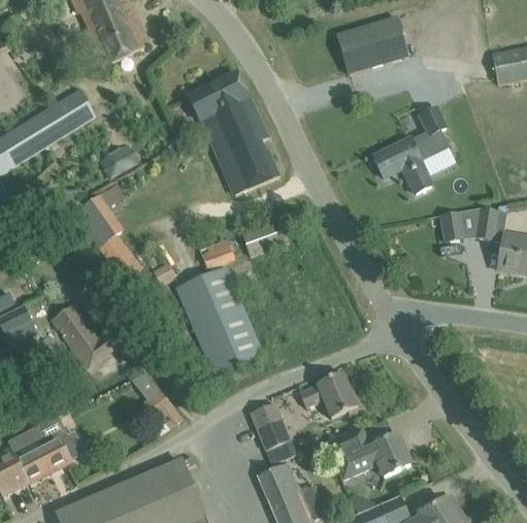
[(71,0),(102,67),(150,43),(129,0),(71,0)]
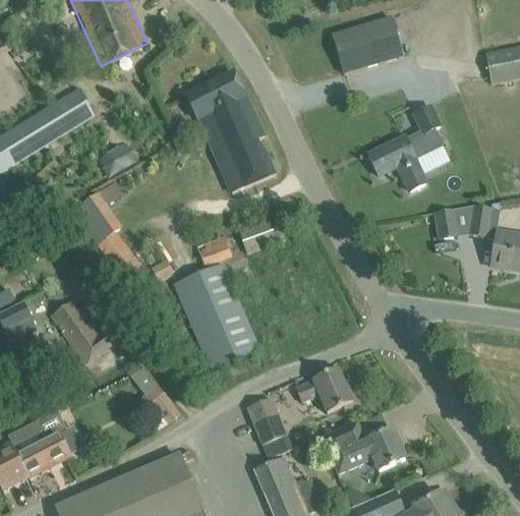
[(390,15),(332,32),(342,72),(401,55),(390,15)]
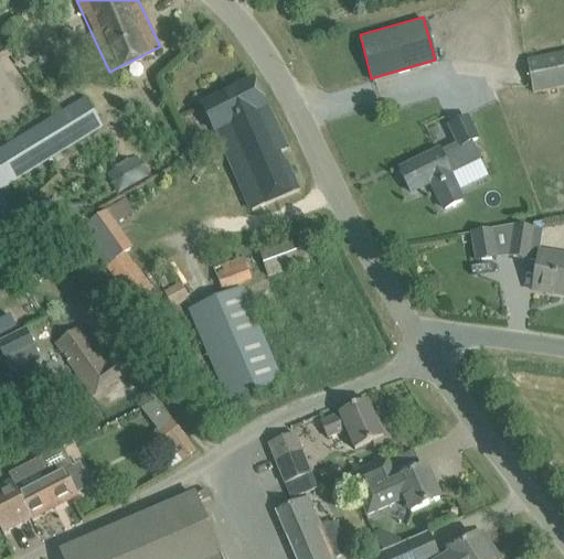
[(563,46),(525,55),(533,89),(563,83),(563,46)]
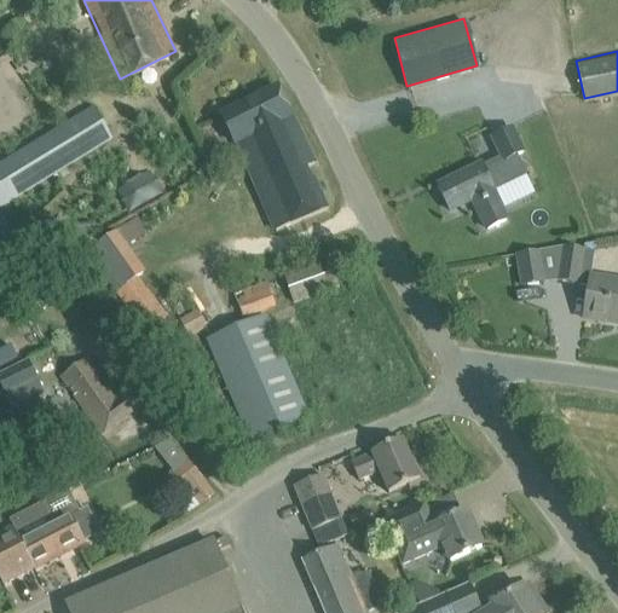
[(277,84),(223,110),(236,137),(238,136),(278,226),(328,204),(313,174),(311,175),(305,163),(315,158),(277,84)]
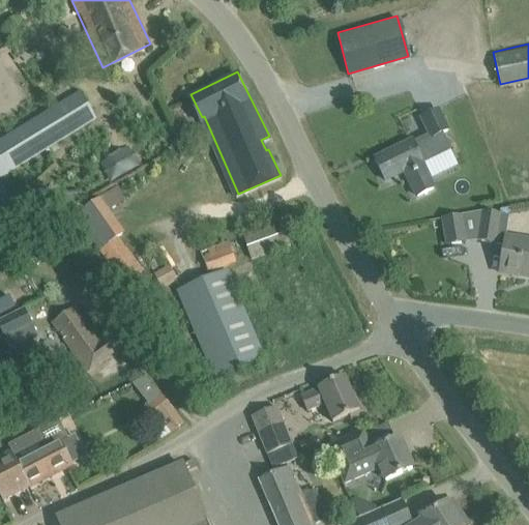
[(2,137),(0,138),(0,146),(11,166),(18,162),(92,116),(94,114),(79,89),(76,91),(2,137)]
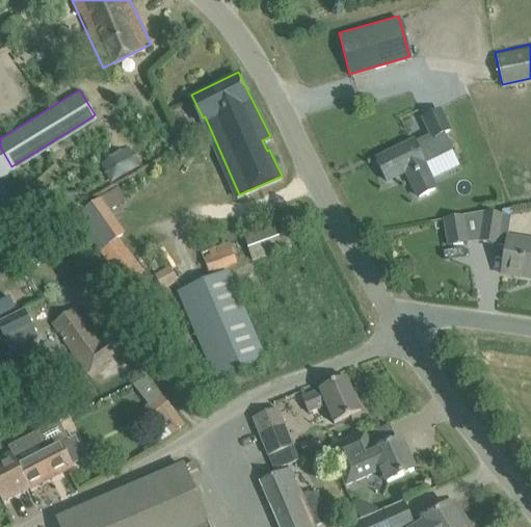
[(414,138),(375,156),(386,177),(405,167),(416,189),(418,193),(434,185),(425,166),(427,165),(424,161),(452,148),(443,130),(446,129),(449,127),(439,106),(422,114),(431,133),(415,141),(414,138)]
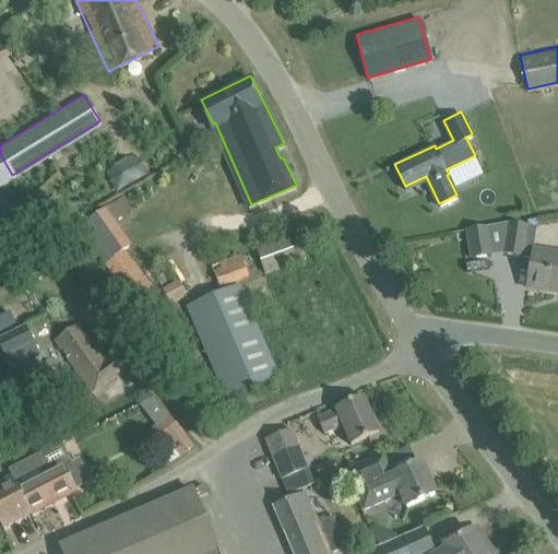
[(187,149),(178,155),(188,167),(197,161),(187,149)]
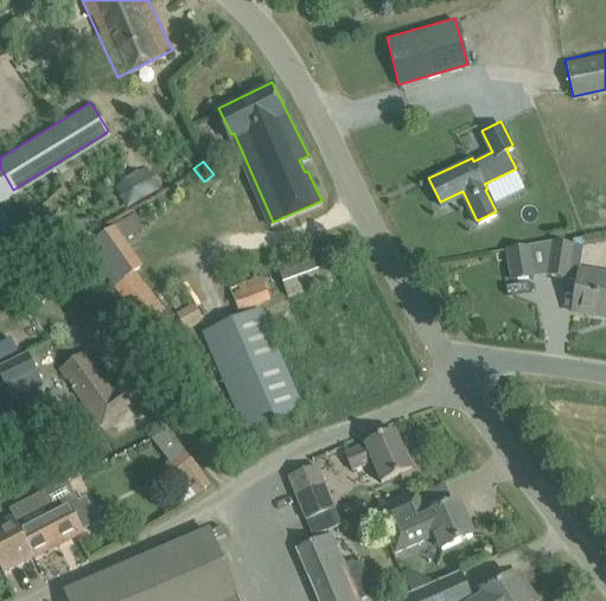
[(547,272),(568,275),(571,255),(579,256),(581,244),(574,243),(574,241),(553,237),(547,272)]
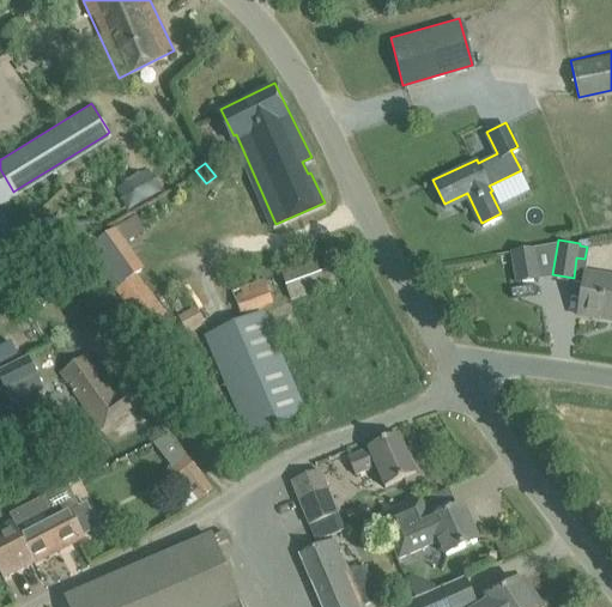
[(533,244),(511,248),(516,279),(538,275),(533,244)]
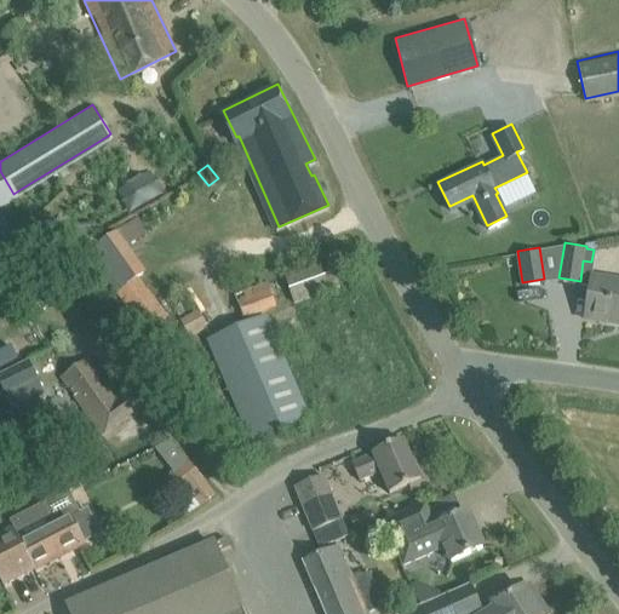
[(294,299),(338,282),(327,257),(285,273),(294,299)]
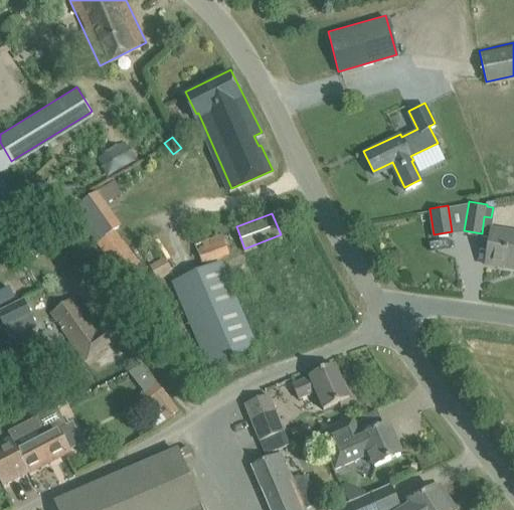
[(513,229),(490,226),(485,262),(513,266),(513,229)]
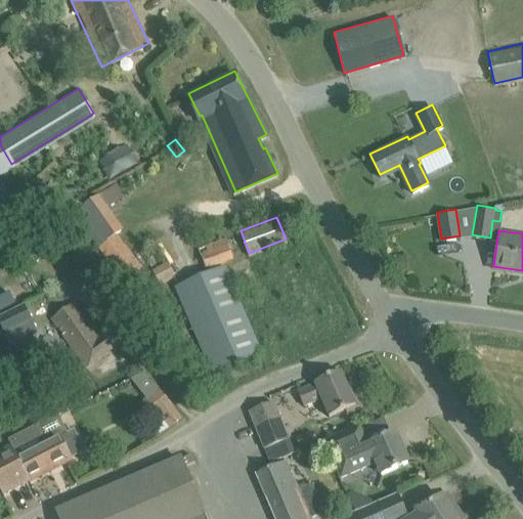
[(205,264),(230,254),(223,236),(198,247),(205,264)]
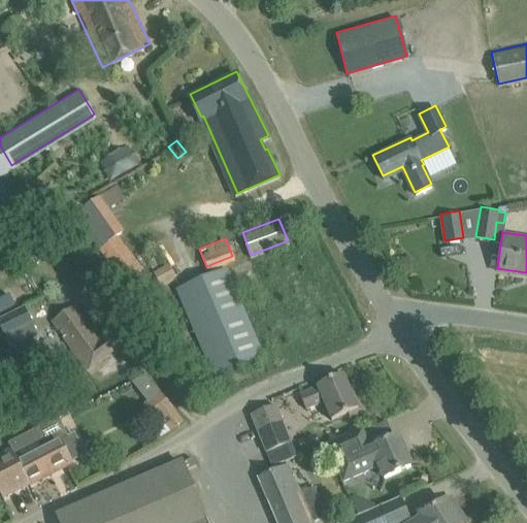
[(153,268),(137,248),(116,267),(130,286),(153,268)]
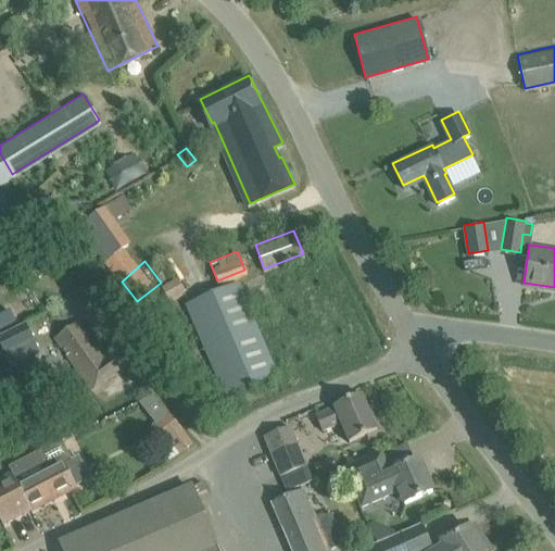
[(168,300),(185,291),(176,276),(160,286),(168,300)]
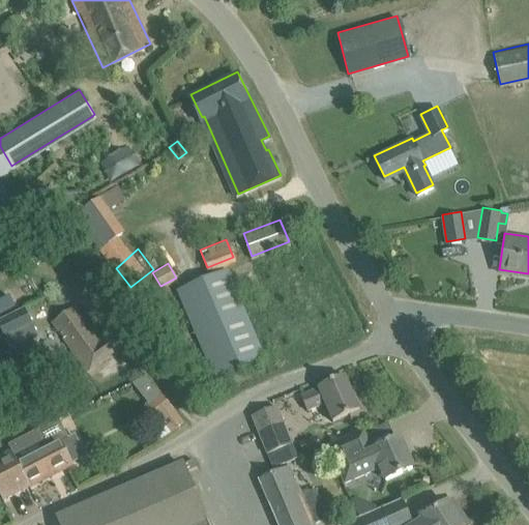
[(226,266),(176,288),(213,374),(263,352),(226,266)]
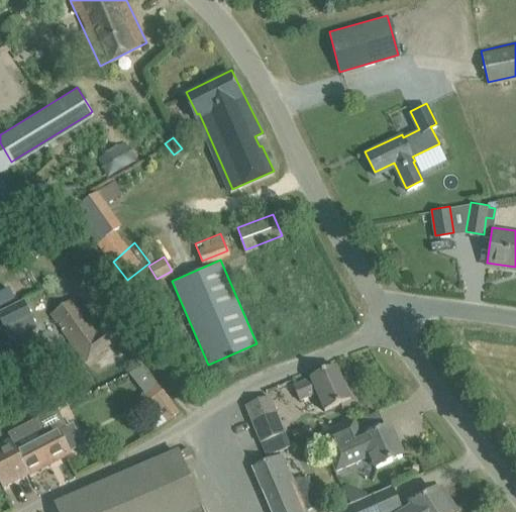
[(138,288),(146,282),(141,276),(133,282),(138,288)]
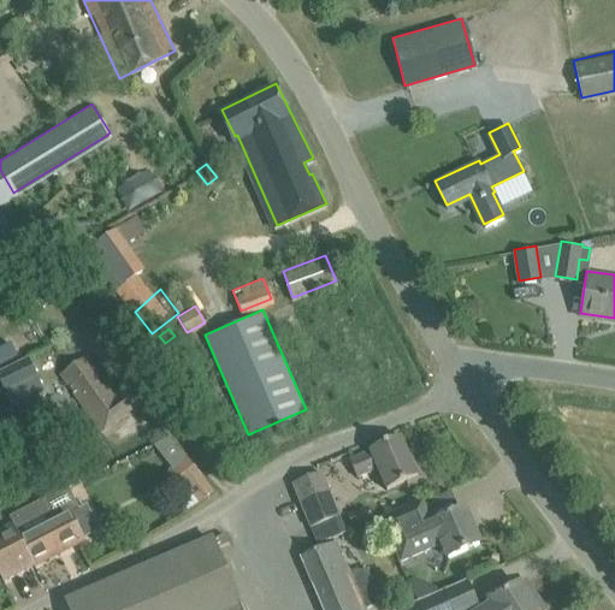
[(112,390),(84,353),(61,371),(104,427),(119,415),(139,401),(124,382),(112,390)]
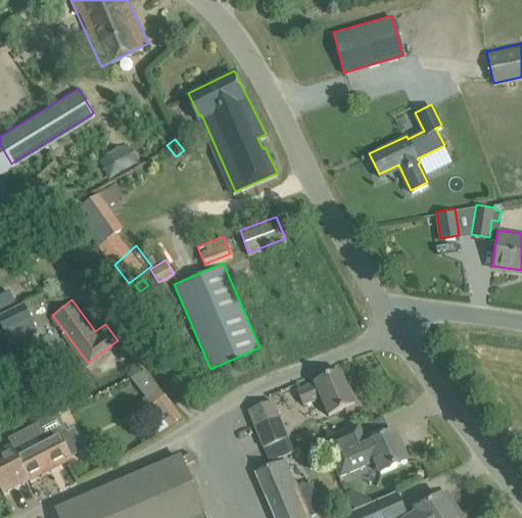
[(0,332),(33,316),(25,300),(0,313),(0,332)]
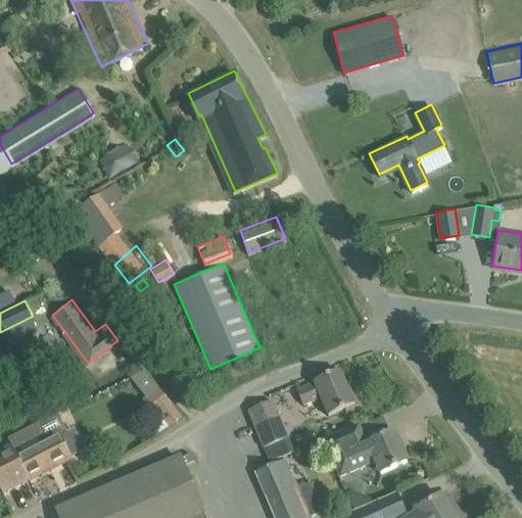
[(339,368),(313,379),(314,380),(296,387),(302,402),(321,393),(329,412),(353,402),(339,368)]
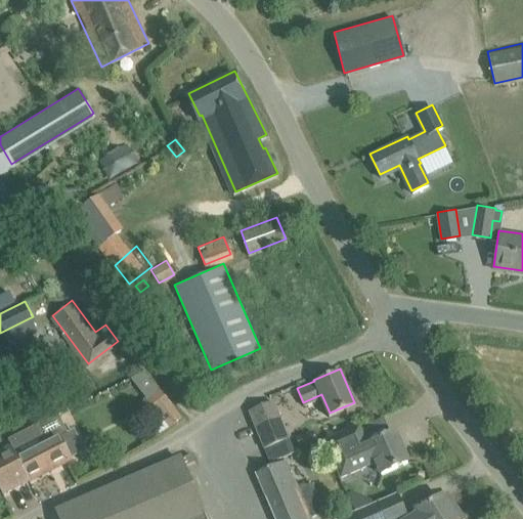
[(171,400),(158,385),(142,397),(155,414),(171,400)]
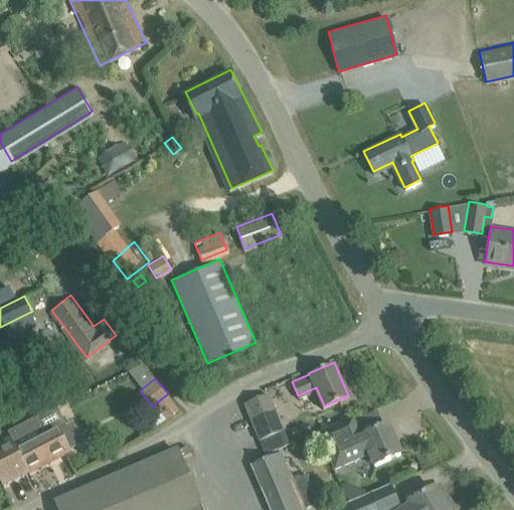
[(282,429),(268,391),(243,401),(263,451),(276,446),(271,433),(282,429)]
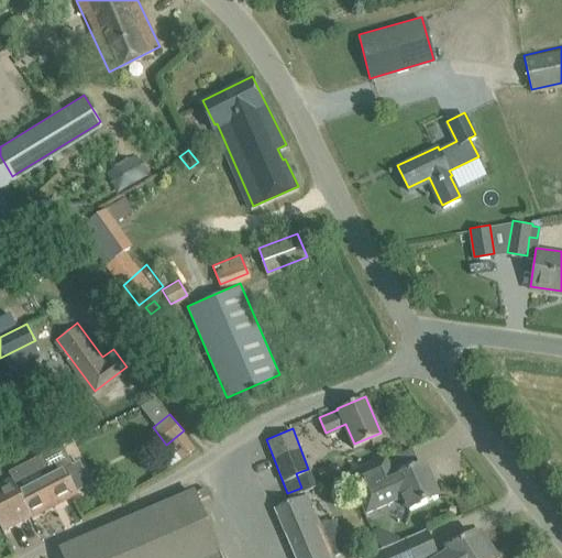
[(11,474),(0,480),(0,523),(2,528),(31,514),(74,491),(89,482),(77,459),(62,467),(48,473),(39,453),(9,470),(11,474)]
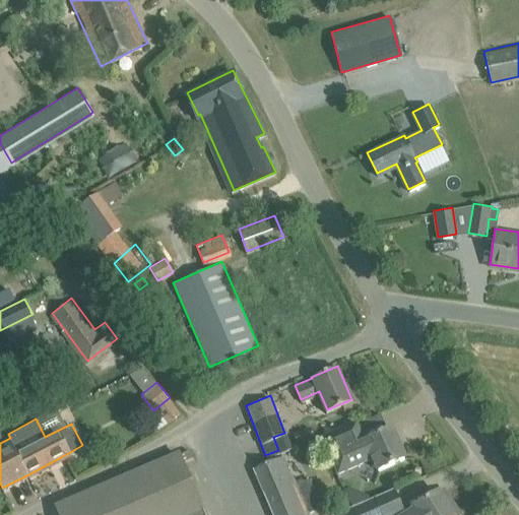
[(391,426),(364,438),(357,422),(323,437),(339,473),(374,457),(379,467),(404,456),(391,426)]
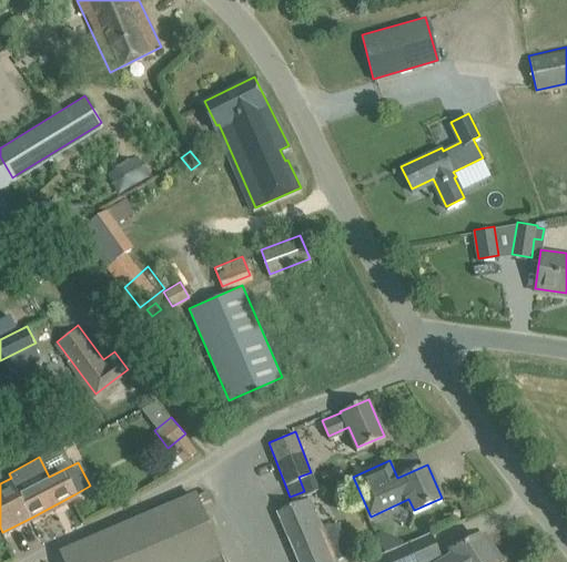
[(206,489),(61,551),(64,561),(224,561),(199,502),(210,498),(206,489)]
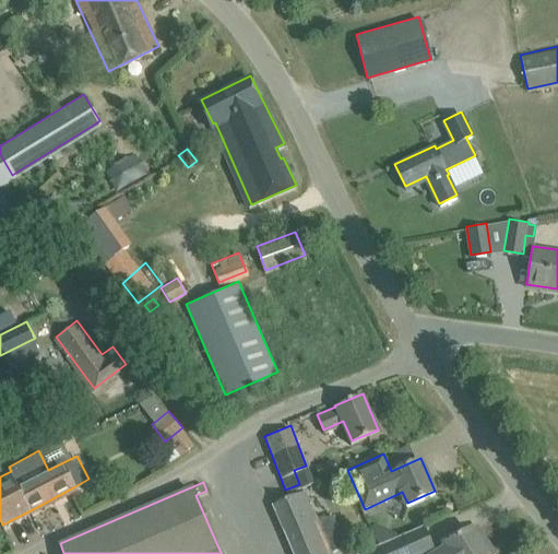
[(293,494),(273,503),(293,549),(294,553),(331,553),(329,547),(343,542),(337,529),(330,511),(316,518),(304,490),(293,494)]
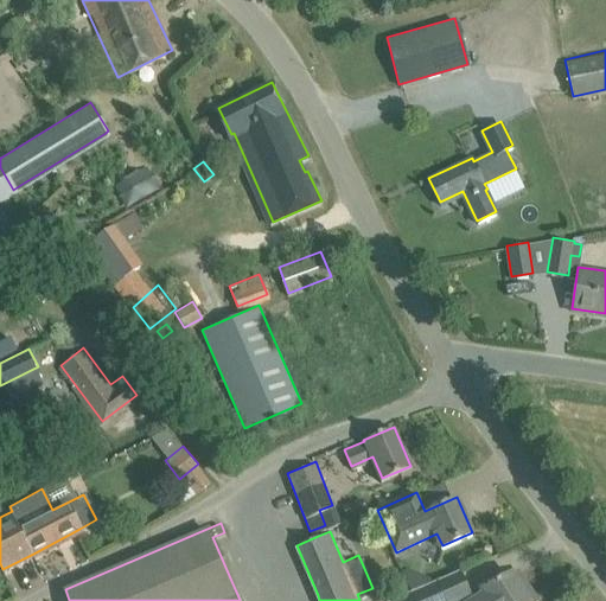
[(459,571),(396,600),(464,600),(471,598),(459,571)]
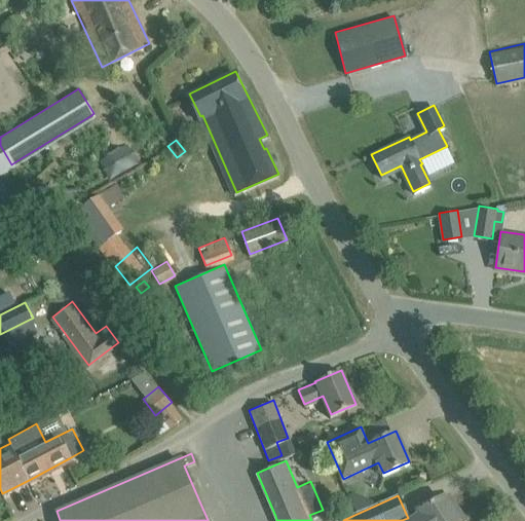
[(408,518),(402,520),(460,520),(462,517),(455,505),(449,506),(443,495),(435,500),(425,506),(418,511),(419,512),(408,519),(408,518)]
